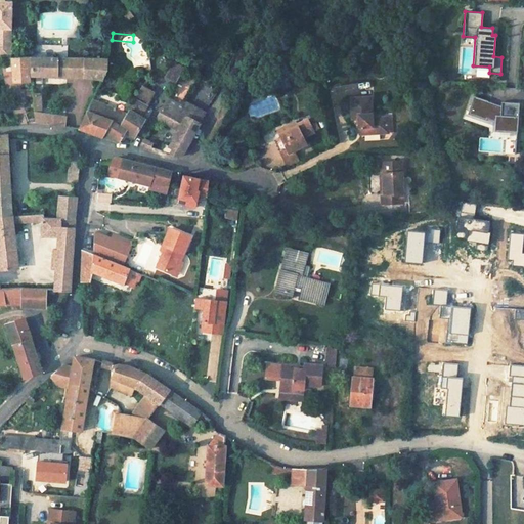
[(85,77),(86,58),(30,57),(30,58),(32,76),(85,77)]
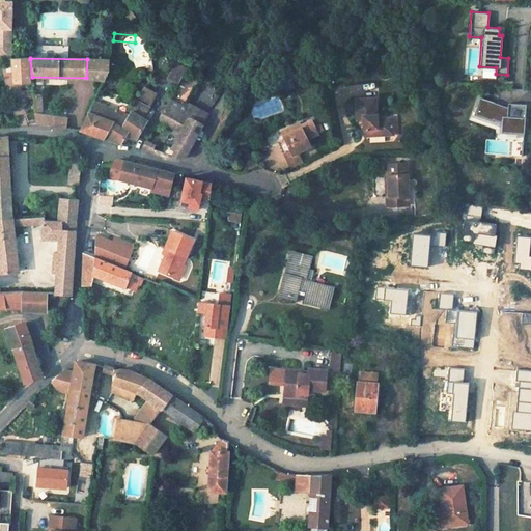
[(30,82),(29,59),(12,59),(14,82),(30,82)]
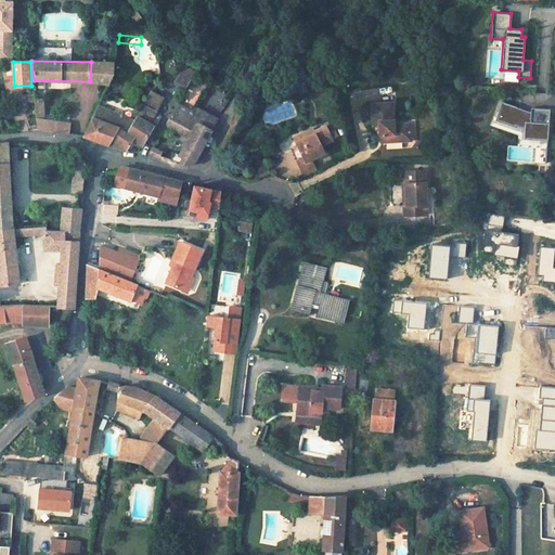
[(113,74),(113,63),(91,62),(90,81),(107,84),(113,74)]
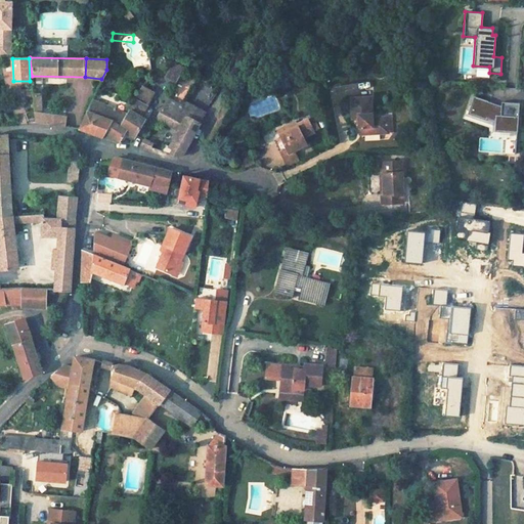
[(289,84),(287,79),(275,83),(276,87),(281,85),(281,86),(289,84)]
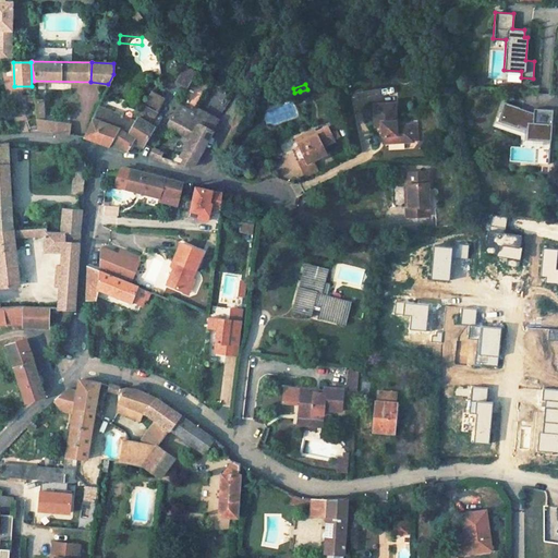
[(189,85),(178,105),(194,113),(205,93),(189,85)]
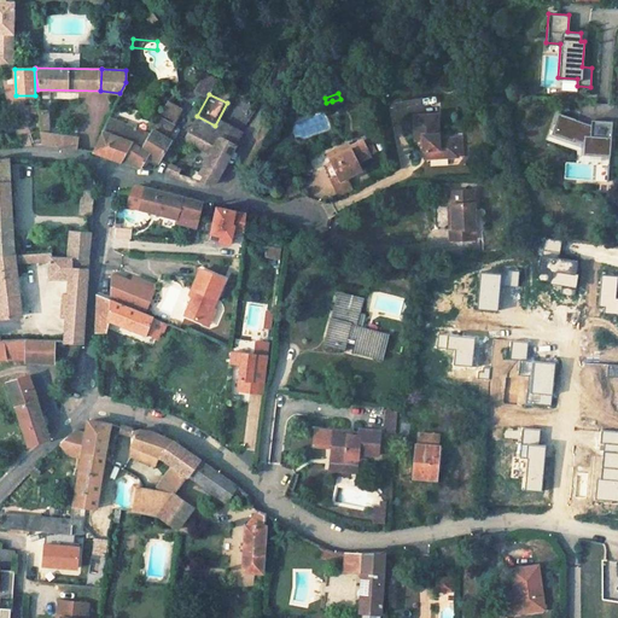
[(39,112),(38,97),(25,97),(27,114),(39,112)]
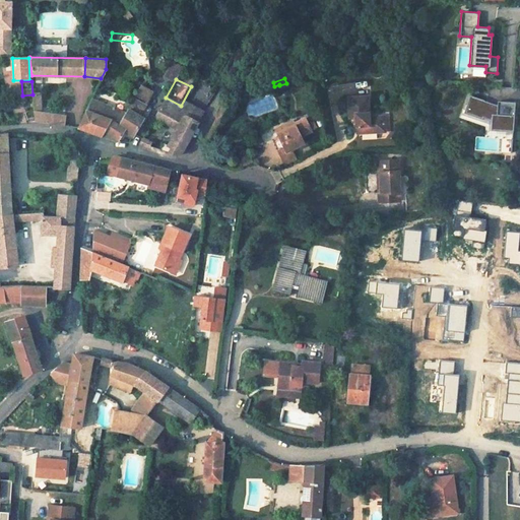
[(128,109),(125,114),(91,99),(78,127),(102,135),(105,130),(118,140),(125,129),(133,134),(143,118),(139,116),(145,105),(140,102),(142,98),(147,100),(152,90),(141,84),(128,109)]
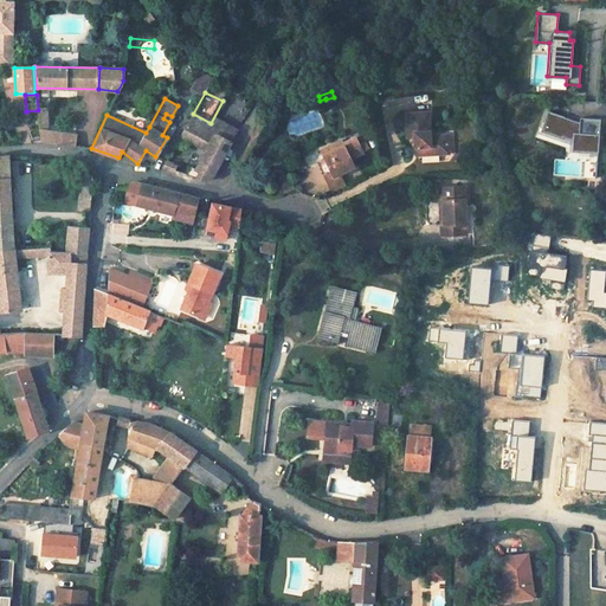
[(49,130),(49,108),(38,107),(40,134),(49,133),(49,130)]
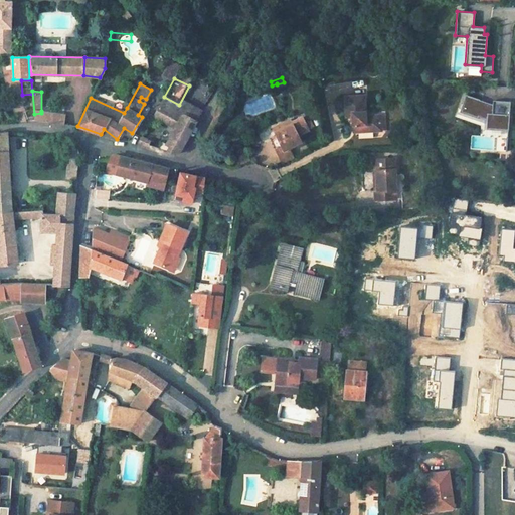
[(365,116),(365,108),(364,94),(344,96),(345,117),(352,116),(352,125),(354,125),(354,132),(381,130),(380,114),(365,116)]
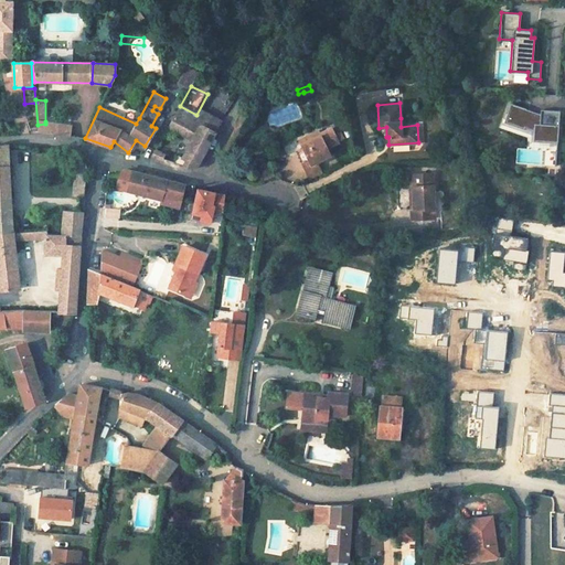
[(525,108),(516,105),(510,124),(524,129),(525,127),(534,131),(533,141),(557,144),(560,112),(540,109),(540,115),(525,109),(525,108)]
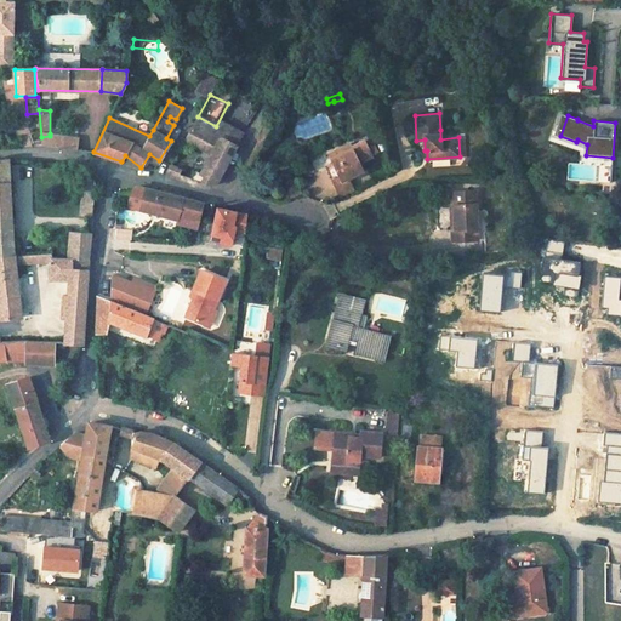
[(209,129),(195,121),(188,135),(201,143),(209,129)]
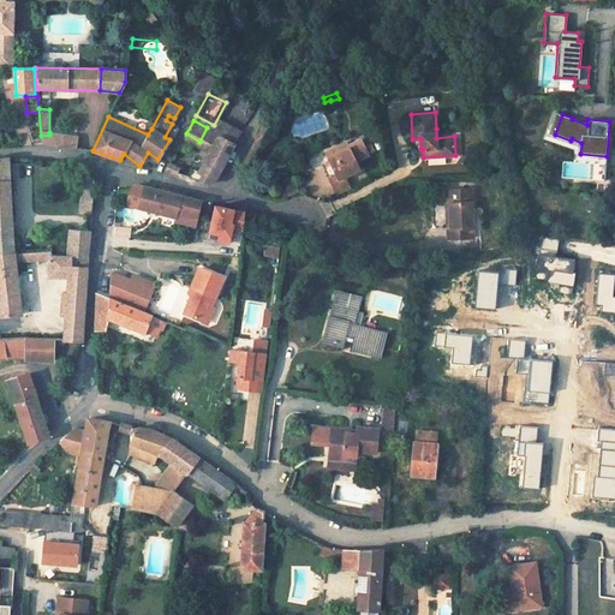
[(215,180),(240,135),(220,124),(215,132),(220,135),(213,149),(201,172),(196,180),(209,184),(215,180)]
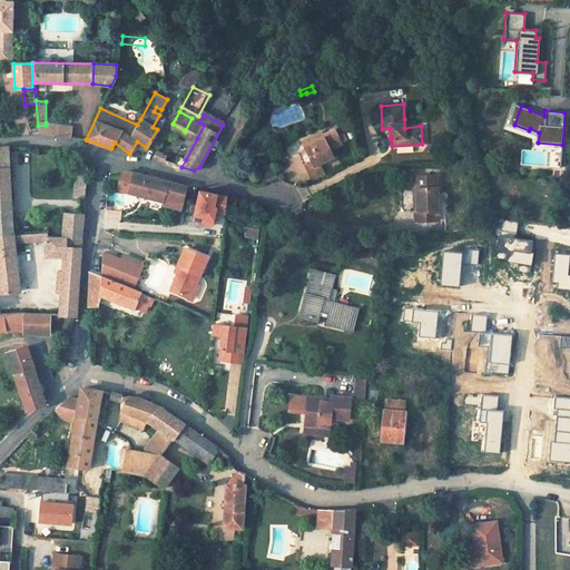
[(199,123),(192,118),(185,131),(197,138),(204,125),(199,123)]
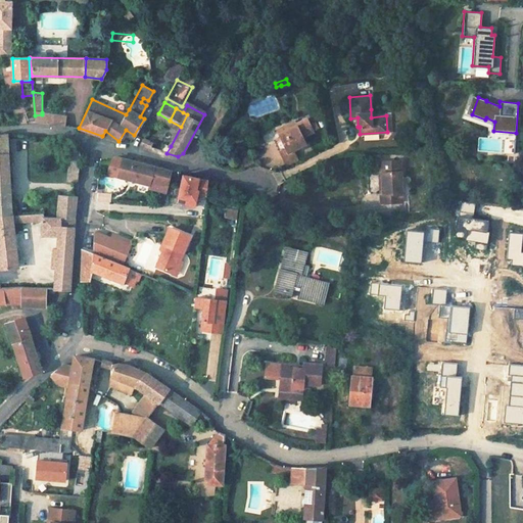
[(64,126),(65,116),(42,112),(42,114),(35,115),(36,122),(64,126)]
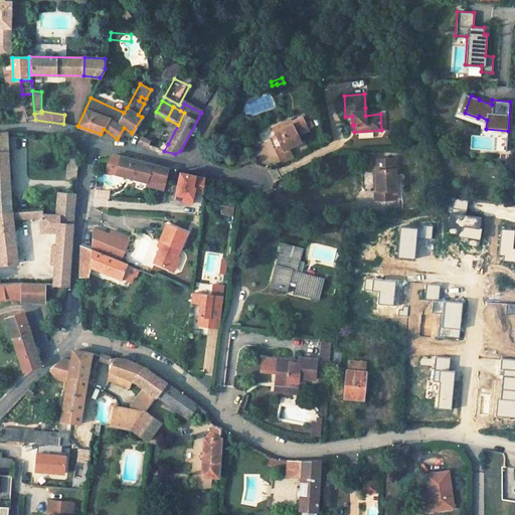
[(289,147),(301,142),(298,134),(308,129),(302,117),(292,122),(292,123),(273,132),(276,138),(270,141),(282,164),(294,157),(289,147)]
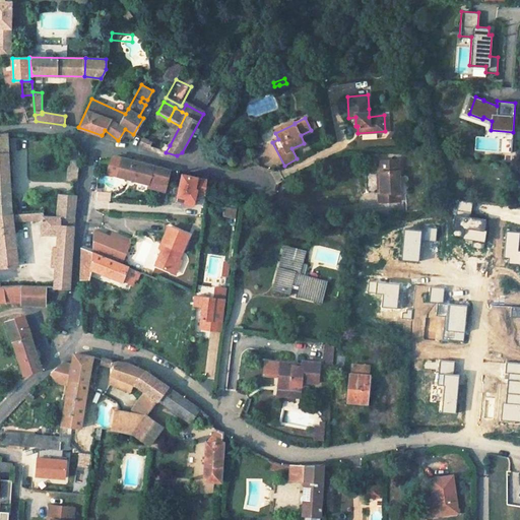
[(295,123),(293,119),(273,128),(275,133),(295,124),(295,123)]
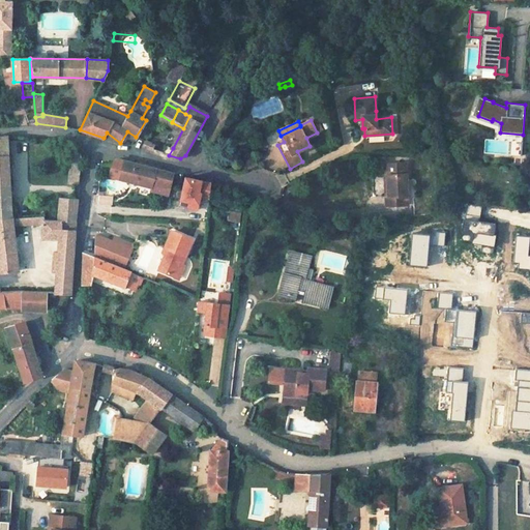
[(120,143),(107,133),(104,138),(119,144),(120,143)]
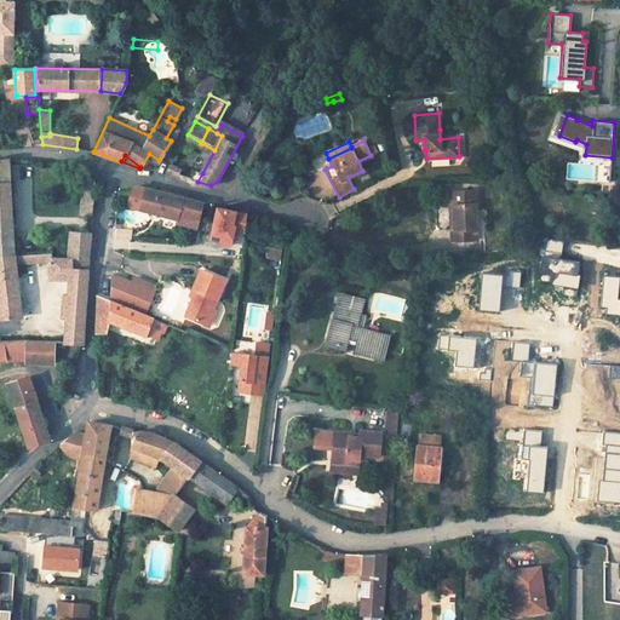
[(0,223),(12,223),(10,159),(0,159),(0,223)]
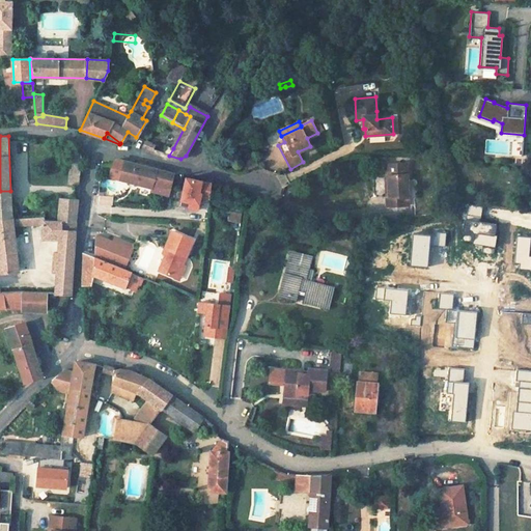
[(487,151),(506,152),(507,140),(488,139),(487,151)]
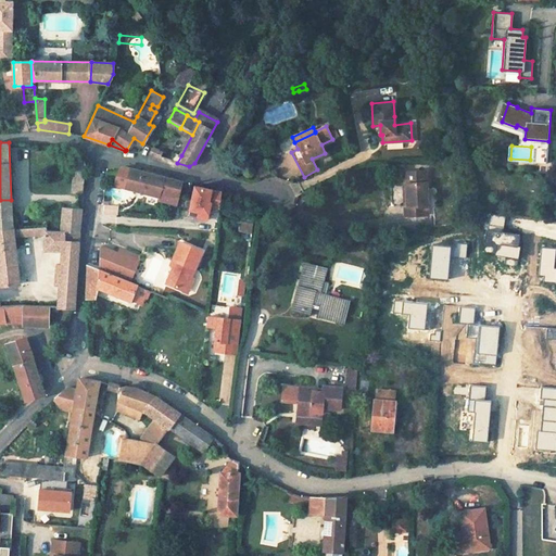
[(75,150),(75,159),(84,160),(75,150)]
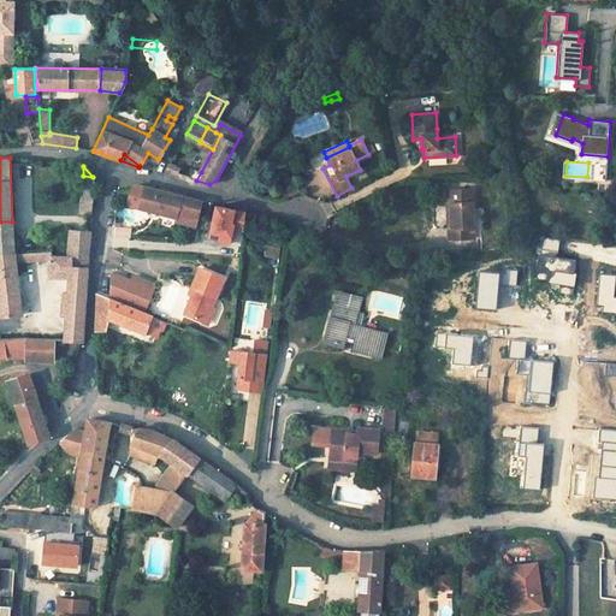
[(201,172),(194,170),(189,178),(196,181),(201,172)]
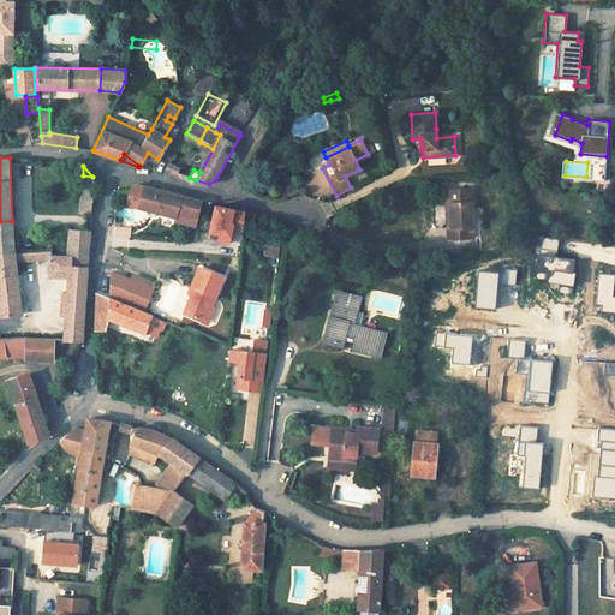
[(91,215),(94,183),(82,181),(81,214),(91,215)]
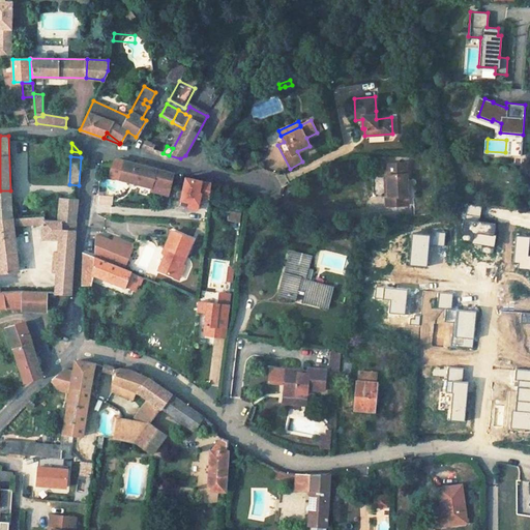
[(253,157),(245,159),(248,168),(256,165),(253,157)]
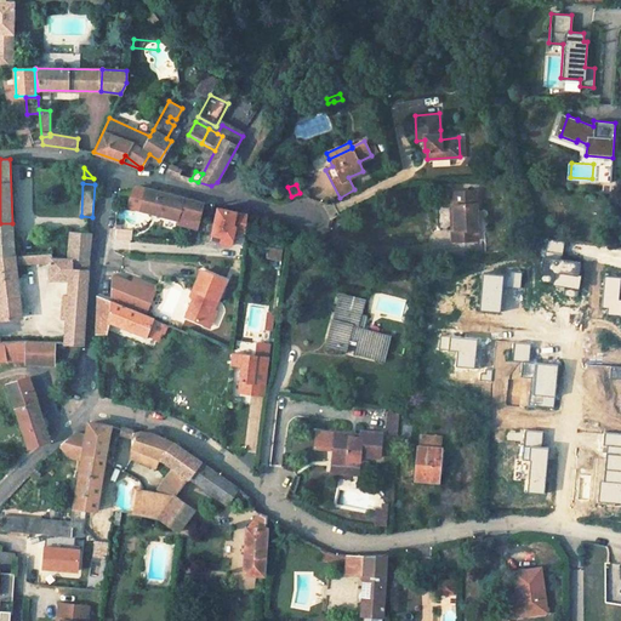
[(200,214),(204,203),(147,188),(142,209),(178,217),(178,212),(180,209),(200,214)]
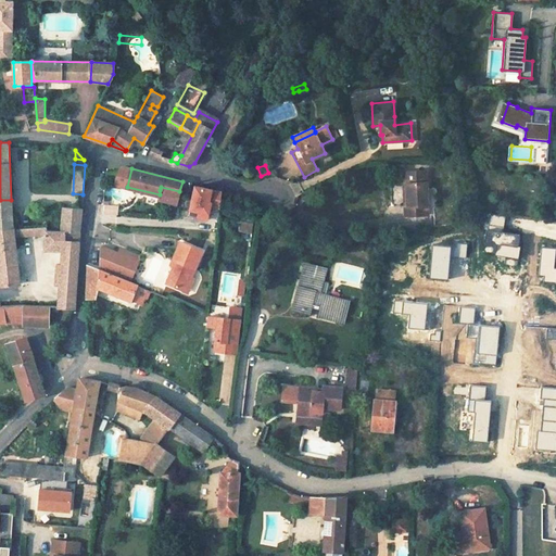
[(427,214),(426,169),(406,172),(407,205),(404,205),(404,216),(427,214)]
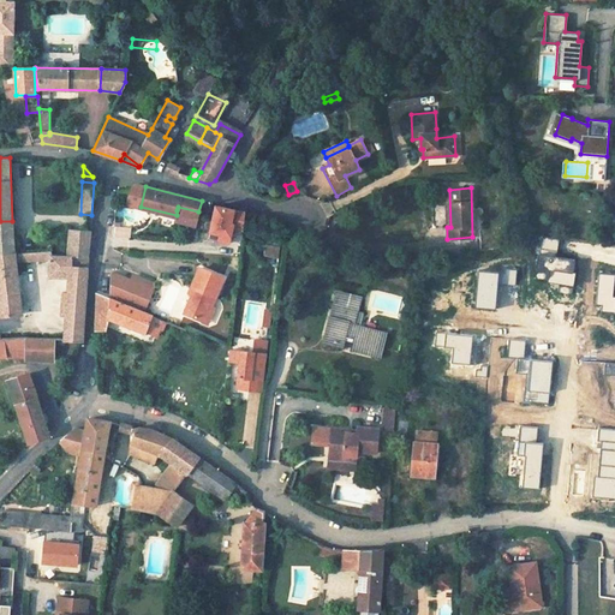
[(245,212),(216,204),(209,230),(220,232),(219,238),(228,240),(232,226),(244,228),(245,212)]
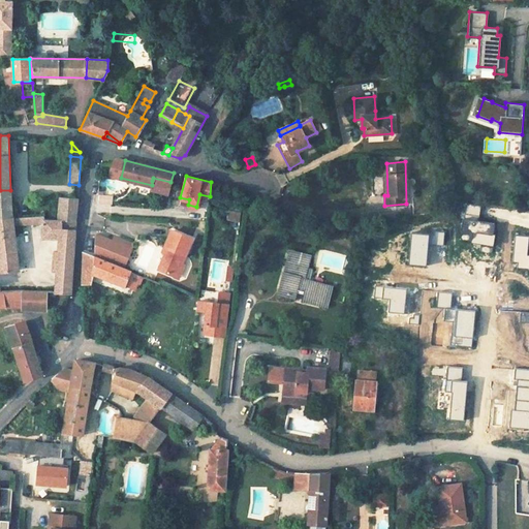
[(0,200),(11,201),(10,190),(0,190),(0,200)]
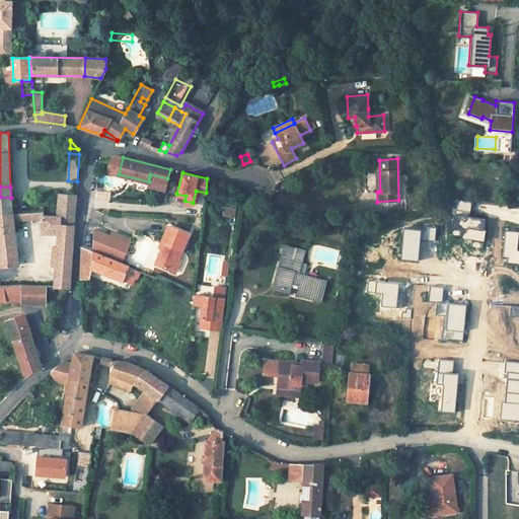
[(75,217),(76,196),(60,194),(58,216),(61,216),(75,217)]
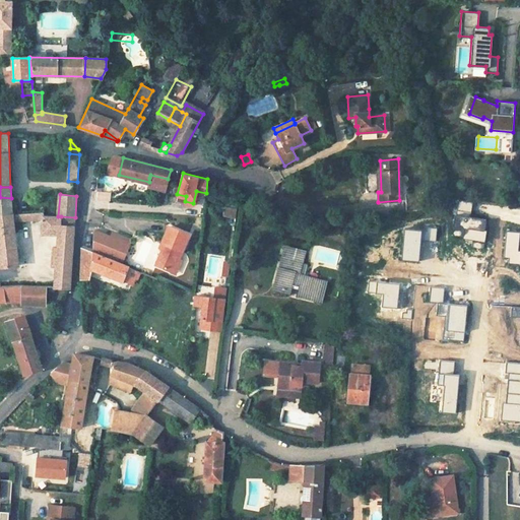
[(0,215),(12,214),(11,198),(0,197),(0,215)]
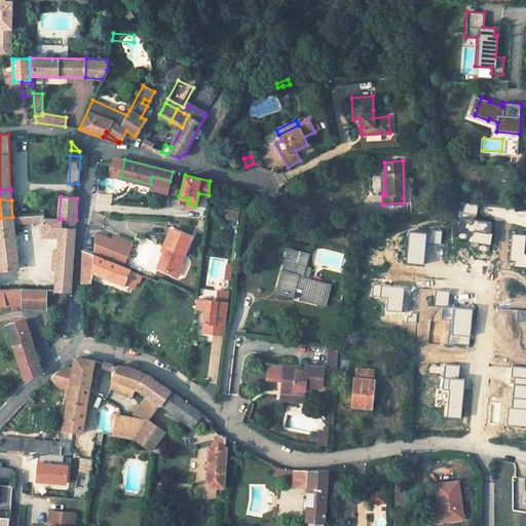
[(228,207),(226,217),(237,220),(240,210),(228,207)]
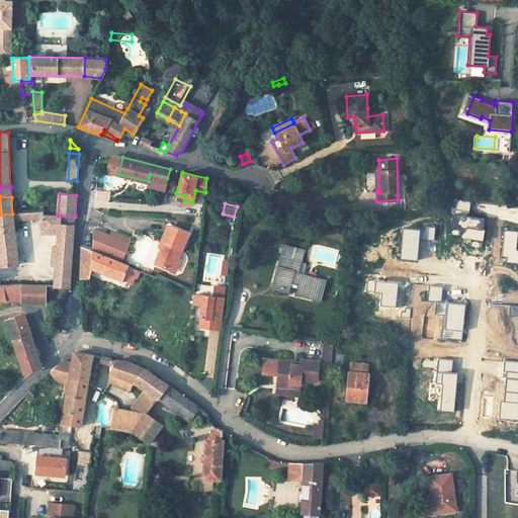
[(45,214),(45,211),(31,211),(12,213),(13,221),(44,218),(45,218),(45,214)]
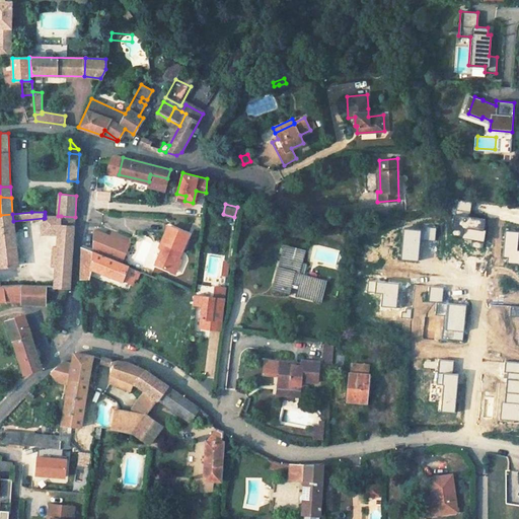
[(13,221),(12,214),(0,215),(0,265),(18,264),(13,221)]
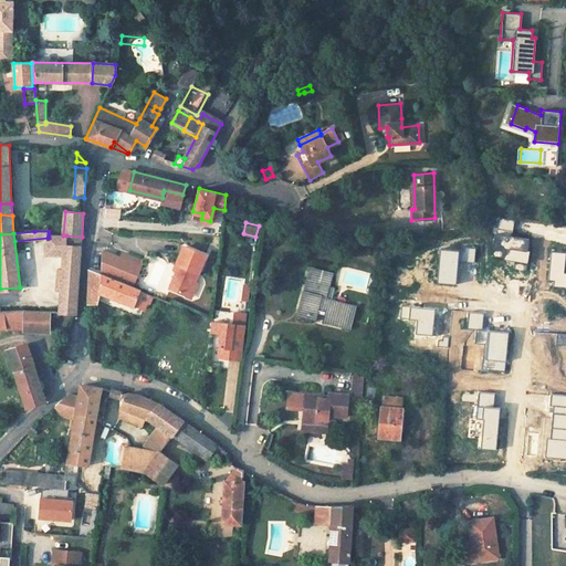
[(77,294),(81,247),(65,244),(66,236),(63,236),(49,234),(49,238),(48,238),(48,253),(64,254),(61,293),(77,294)]
